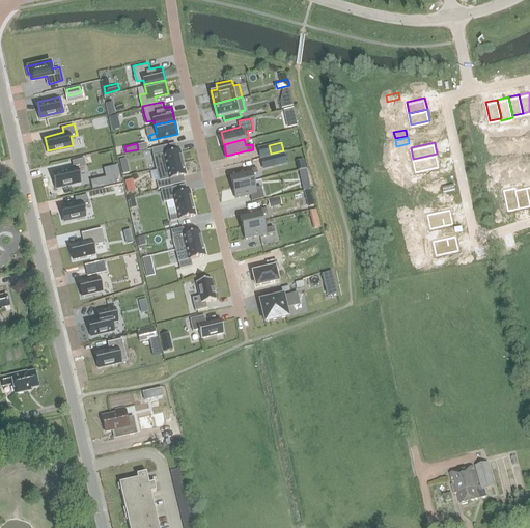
[(154,155),(157,167),(184,161),(180,148),(166,151),(164,144),(152,146),(154,155)]
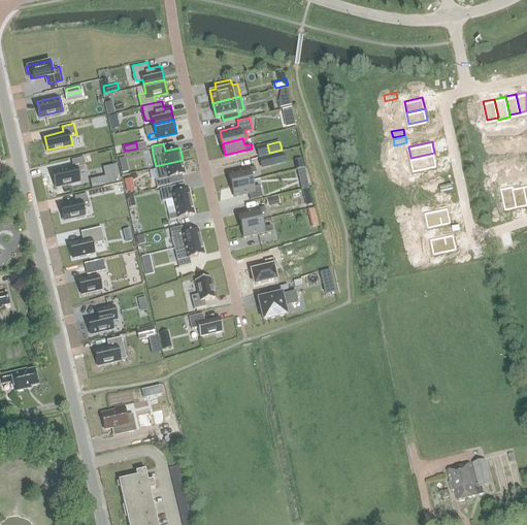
[(283,151),(269,154),(271,162),(285,159),(283,151)]
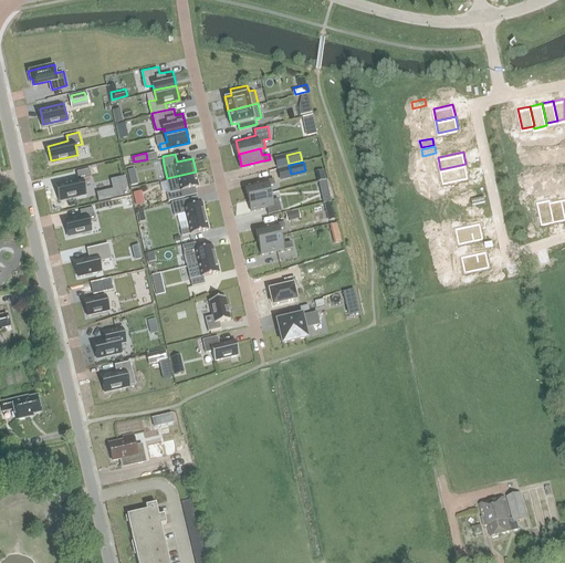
[(466,164),(440,169),(443,181),(468,176),(466,164)]
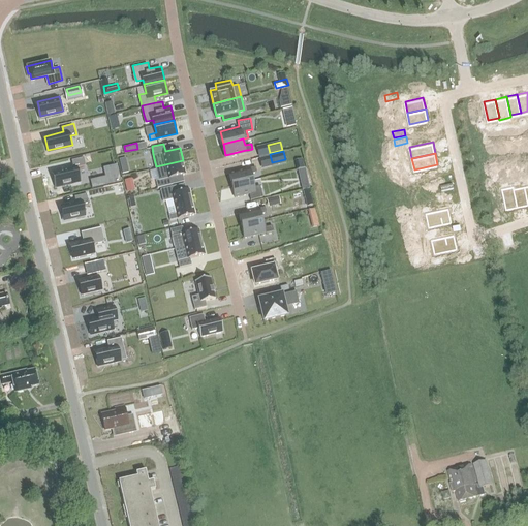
[(311,184),(304,155),(297,157),(303,186),(311,184)]
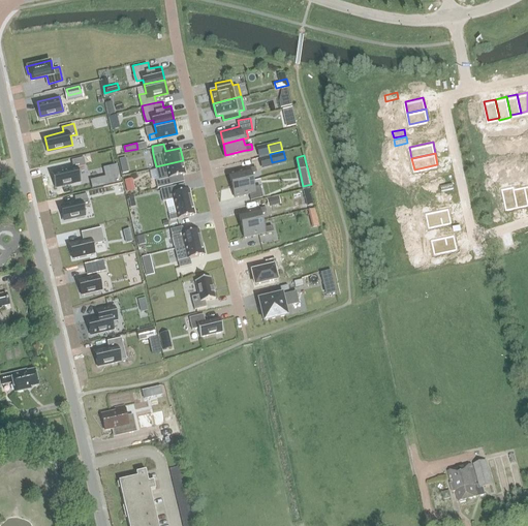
[(73,166),(53,171),(56,185),(81,180),(78,165),(86,163),(84,156),(72,158),(73,166)]
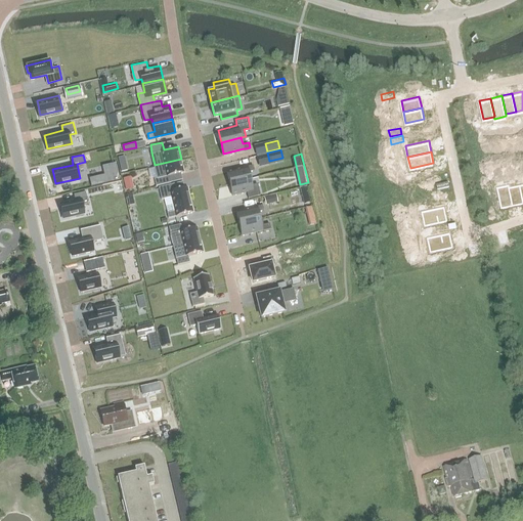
[(181,159),(155,165),(158,176),(155,177),(157,184),(171,181),(170,174),(184,171),(181,159)]
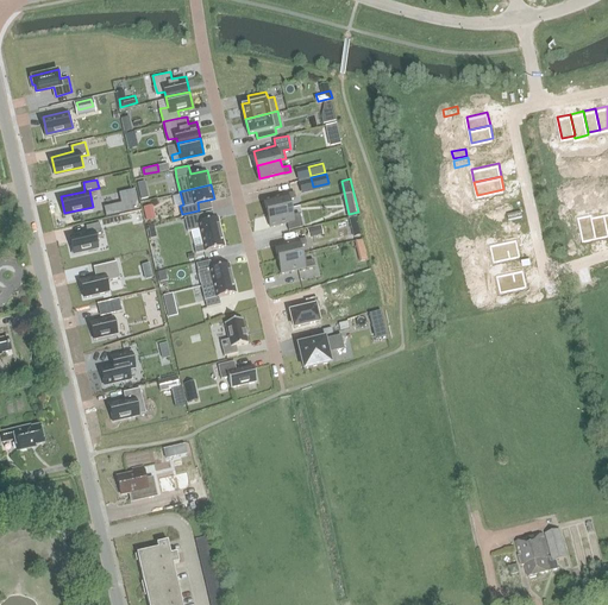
[(127,200),(105,205),(107,214),(139,207),(136,188),(125,190),(127,200)]
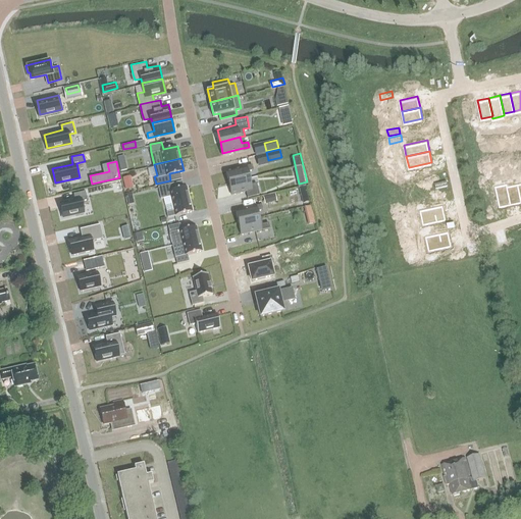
[(229,180),(250,176),(248,169),(254,168),(253,163),(248,164),(247,164),(226,169),(229,180)]
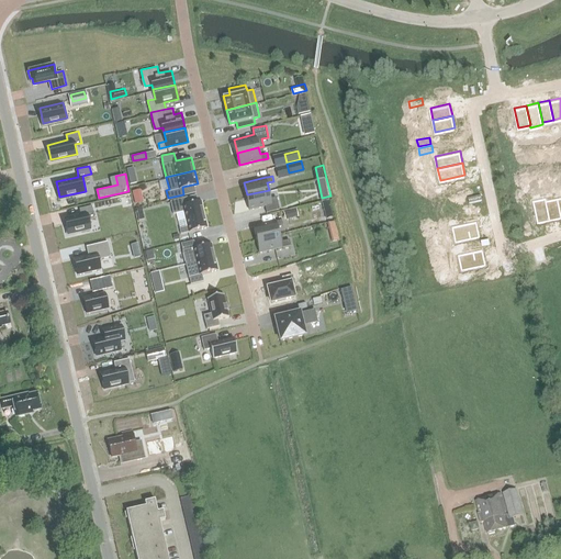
[(549,177),(541,179),(542,183),(543,186),(551,183),(549,177)]
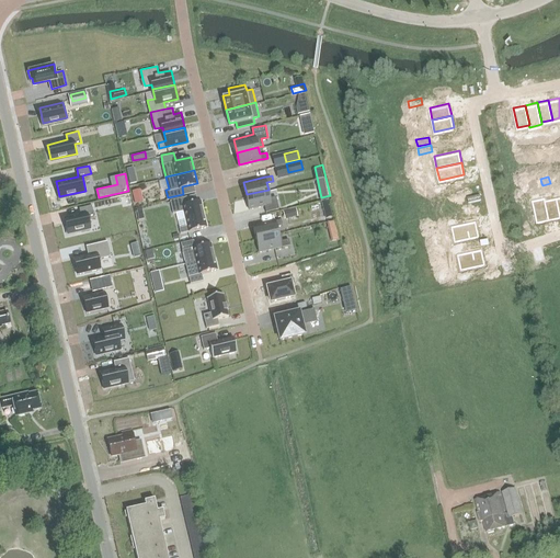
[(438,184),(426,186),(427,193),(441,191),(438,184)]
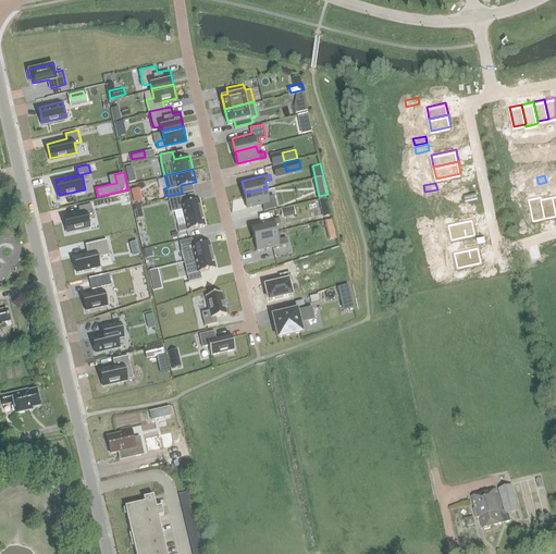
[(132,186),(135,199),(144,197),(140,184),(132,186)]
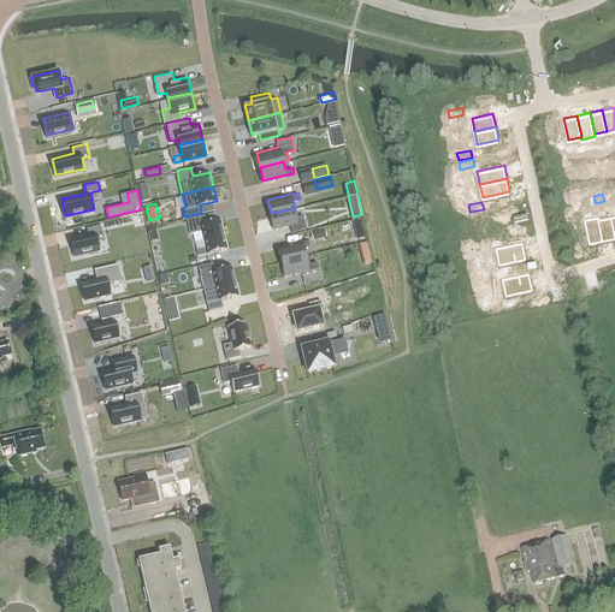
[(296,215),(295,208),(271,213),(275,227),(290,224),(293,231),(307,227),(303,214),(296,215)]
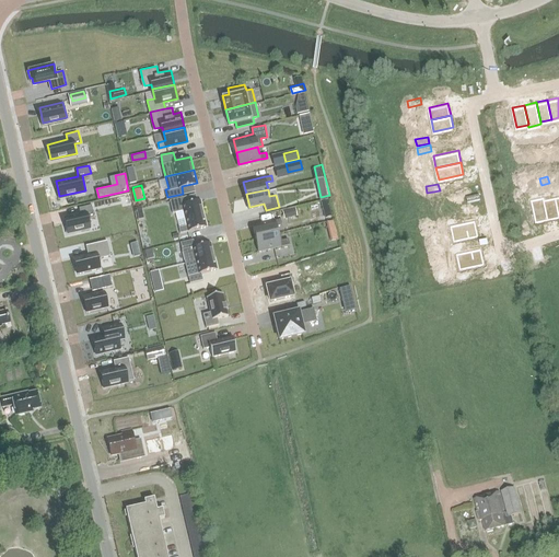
[(184,209),(185,217),(205,211),(201,198),(187,201),(186,195),(171,198),(173,211),(184,209)]
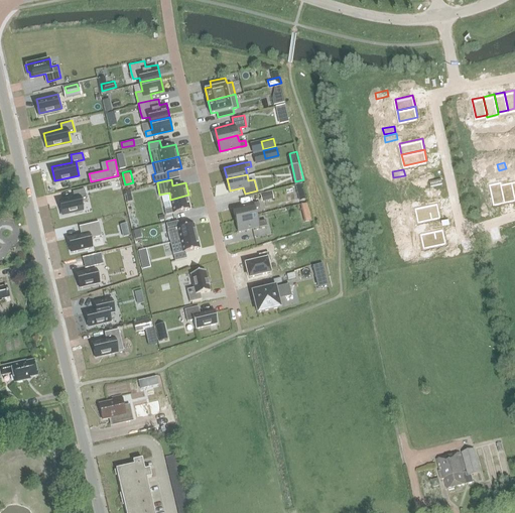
[(501,179),(490,182),(494,203),(505,201),(501,182),(502,182),(501,179)]
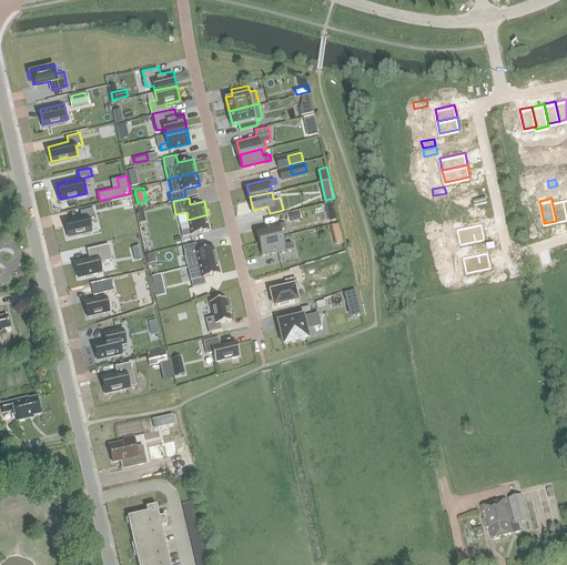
[(553,201),(552,201),(556,221),(566,218),(566,211),(564,198),(553,201)]
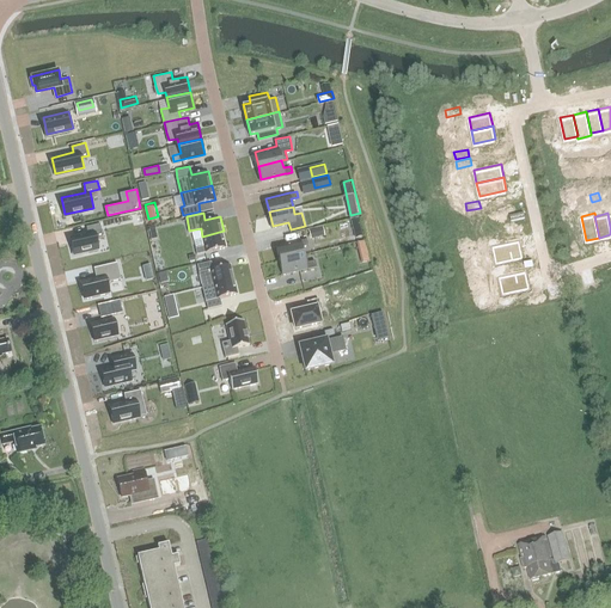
[(89,232),(69,237),(74,253),(99,247),(97,237),(104,235),(101,222),(87,225),(89,232)]
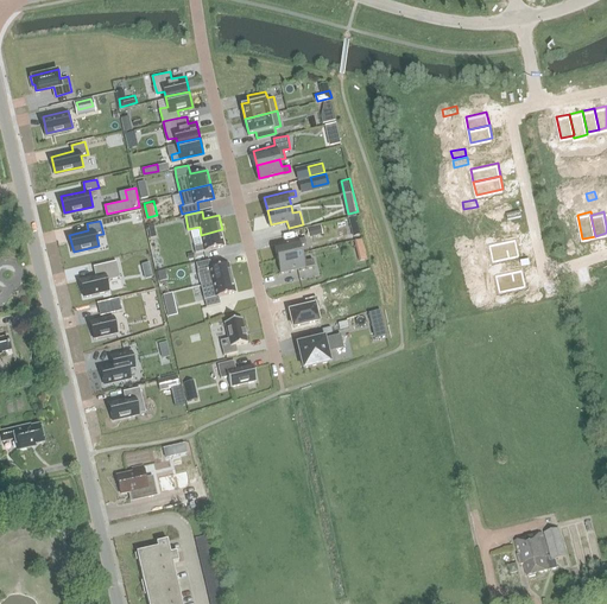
[(222,229),(201,235),(203,242),(195,245),(196,250),(225,245),(222,229)]
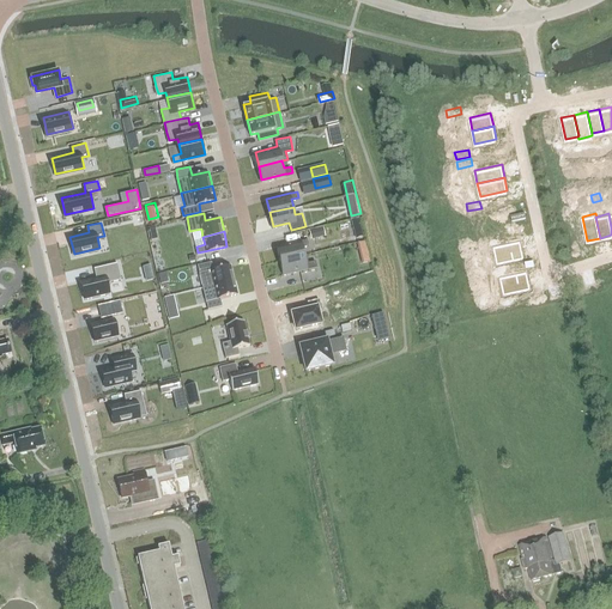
[(304,254),(304,253),(302,245),(309,244),(308,238),(303,239),(301,239),(277,245),(280,259),(304,254)]
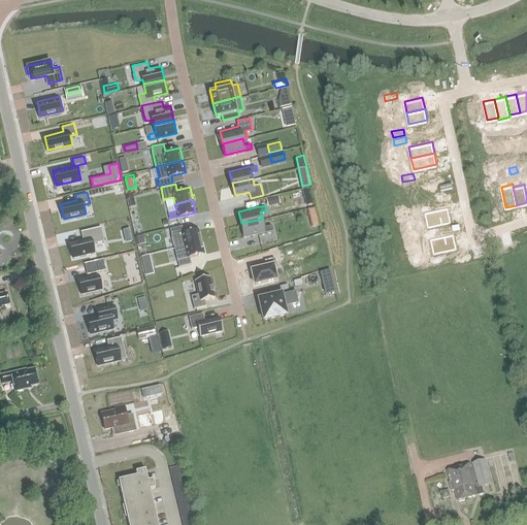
[(448,206),(425,210),(428,225),(451,221),(448,206)]
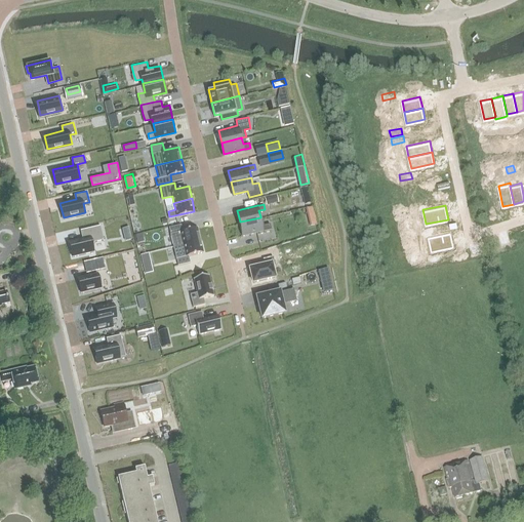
[(260,217),(240,222),(243,234),(264,229),(265,230),(272,228),(271,223),(265,224),(263,216),(260,216),(260,217)]
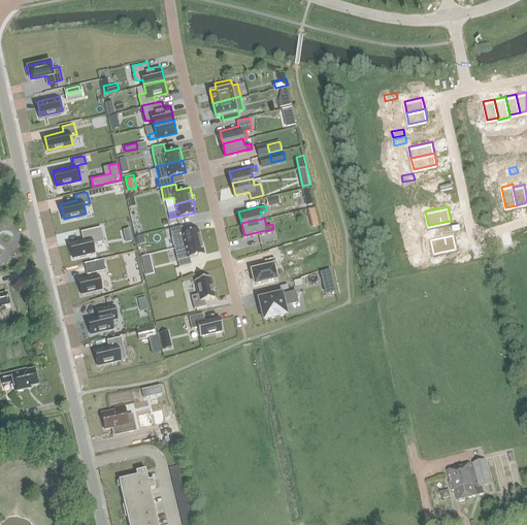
[(172,234),(174,247),(202,239),(199,227),(185,231),(183,224),(170,227),(172,234)]
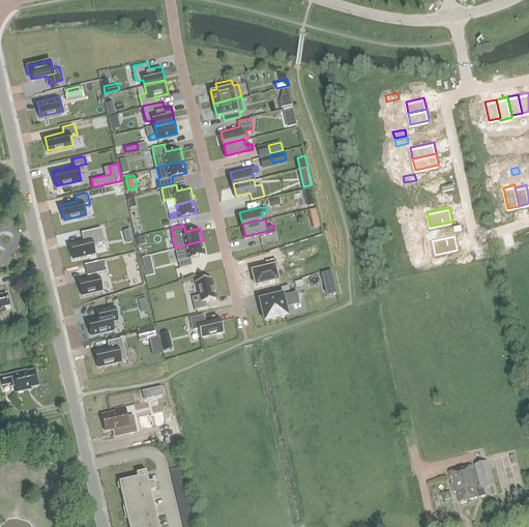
[(93,243),(106,240),(103,226),(82,231),(84,238),(70,241),(74,256),(95,251),(93,243)]
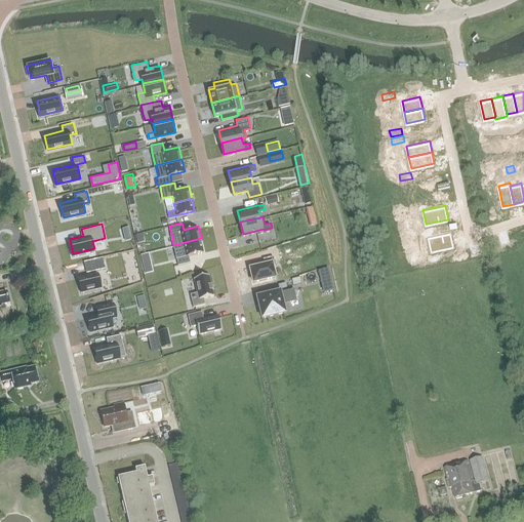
[(419,224),(407,227),(409,233),(420,230),(419,224)]
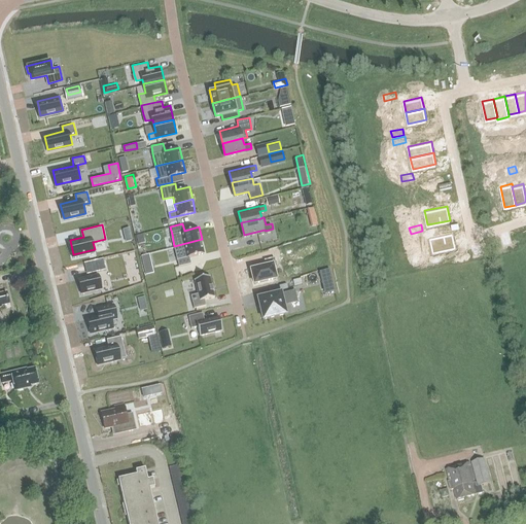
[(453,232),(430,237),(433,251),(456,246),(453,232)]
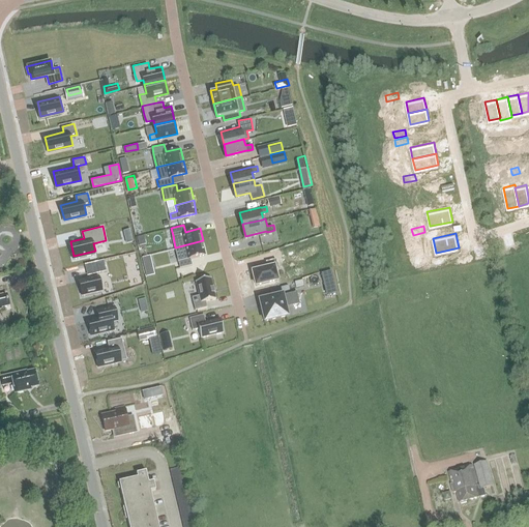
[(425,234),(413,237),(414,243),(427,240),(425,234)]
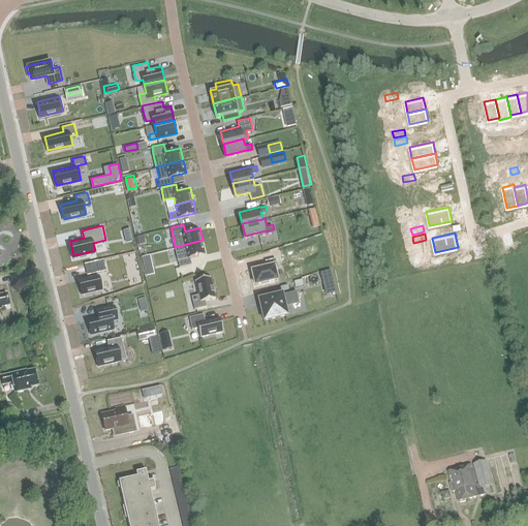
[(203,240),(175,247),(178,259),(179,259),(180,266),(192,263),(190,256),(206,252),(203,240)]
